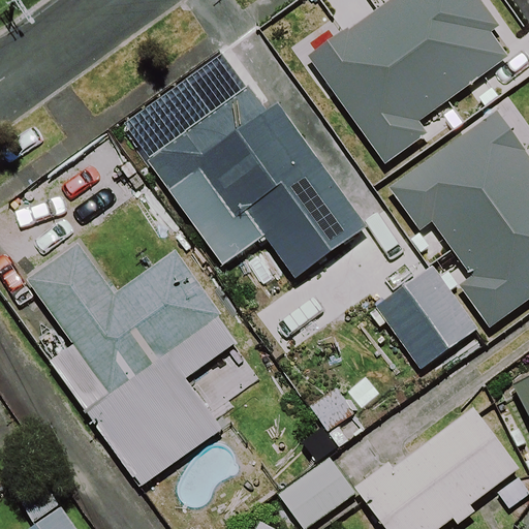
[(474,0),(386,0),(305,60),(387,173),(436,136),(427,123),(517,58),(474,0)]
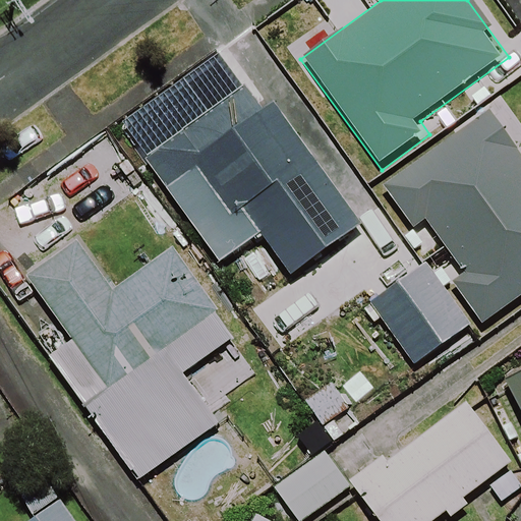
[(180,130),(198,155),(190,161),(231,217),(241,209),(289,275),(362,224),(275,102),(263,110),(244,85),(180,130)]
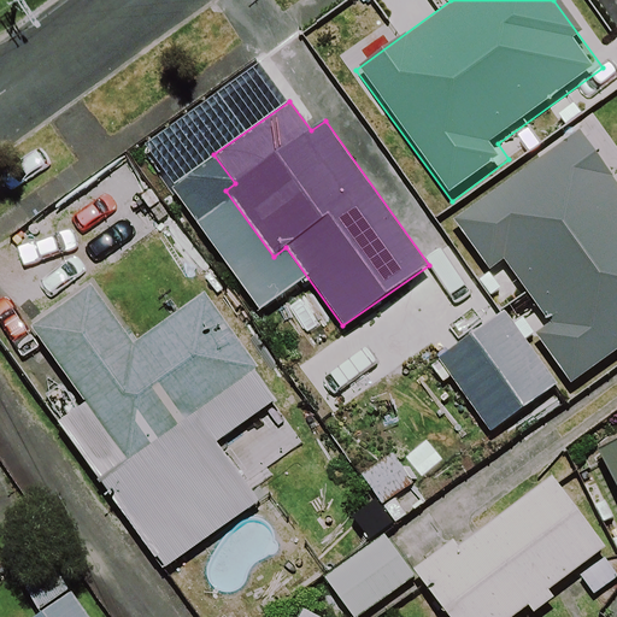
[(536,335),(571,383),(616,350),(616,182),(580,130),(453,222),(489,271),(505,260),(552,324),(536,335)]
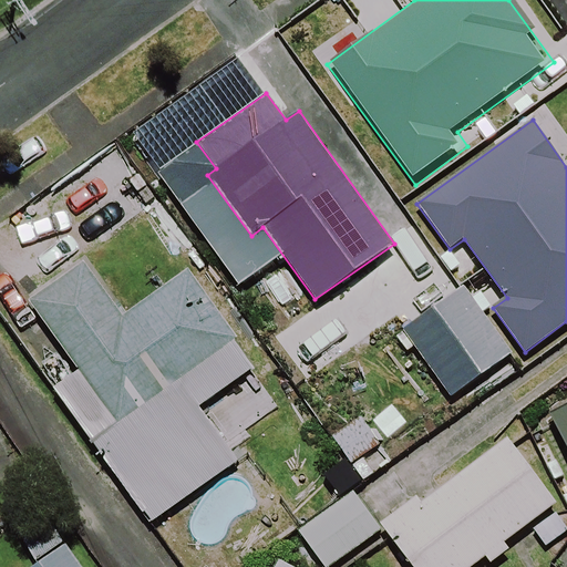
[(123,315),(83,261),(28,301),(78,369),(52,387),(155,526),(243,463),(200,408),(254,368),(235,341),(239,338),(188,267),(123,315)]
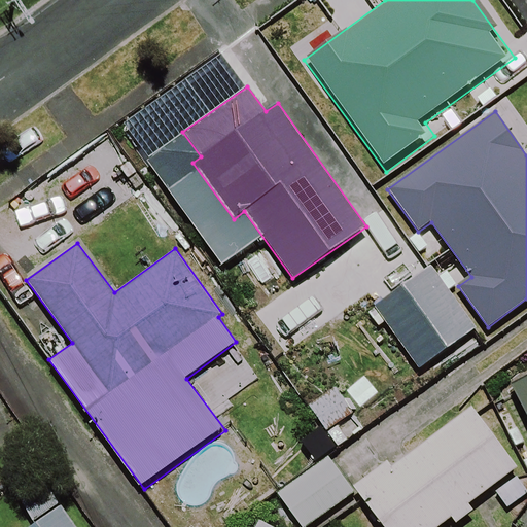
[(477,328),(429,266),(373,307),(420,371),(477,328)]
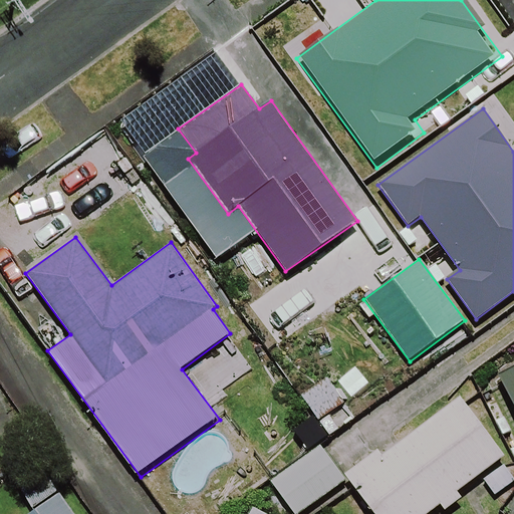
[(513,366),(498,375),(513,406),(513,366)]
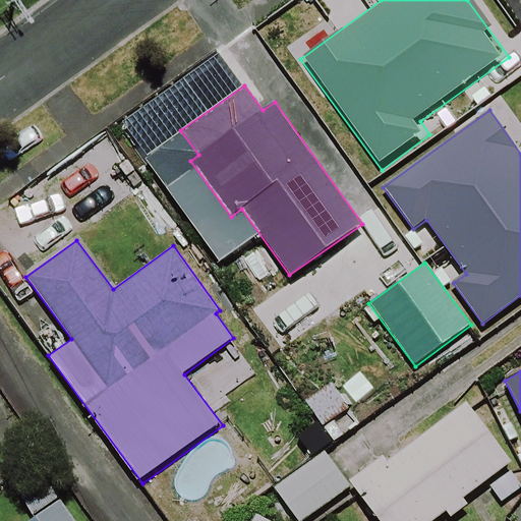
[(331,383),(305,402),(324,426),(349,407),(331,383)]
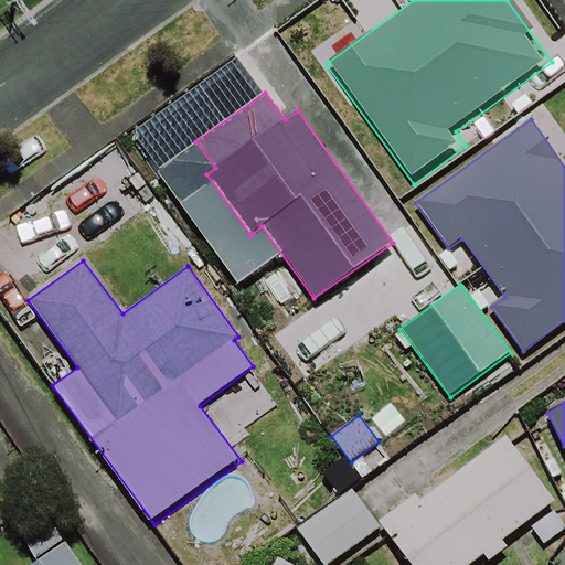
[(556,503),(507,437),(420,501),(416,496),(379,523),(409,564),(472,564),(484,556),(490,563),(509,548),(504,542),(556,503)]
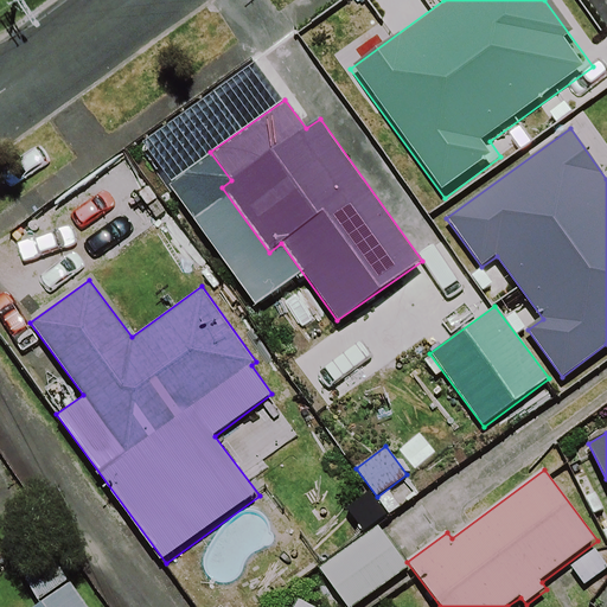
[(353,606),(408,567),(377,526),(319,570),(346,606),(353,606)]
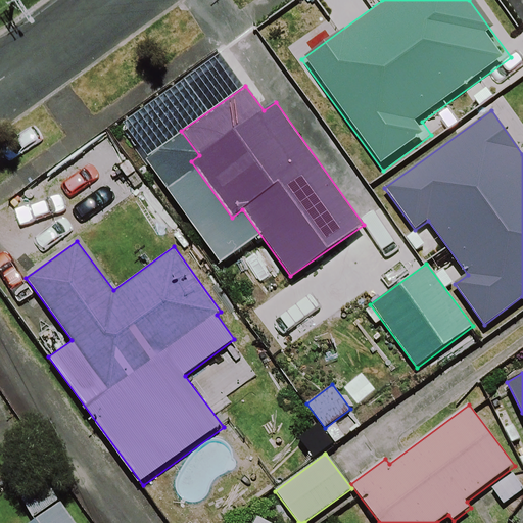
[(74,522),(60,503),(31,522),(74,522)]
